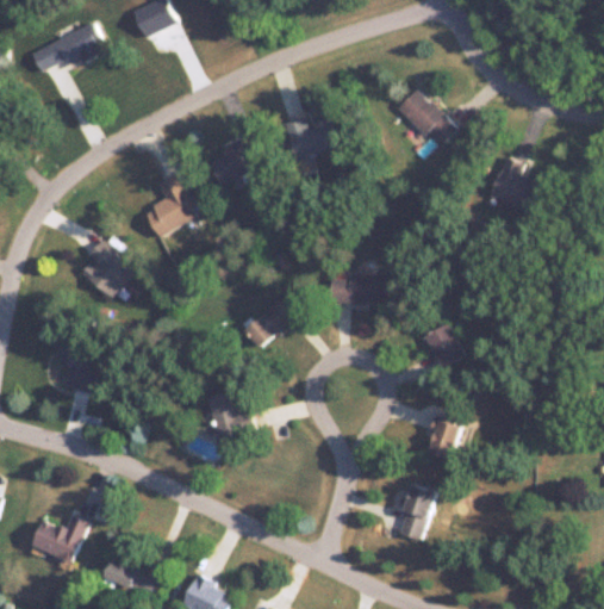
[(30,49),(42,74),(103,45),(91,20),(30,49)]
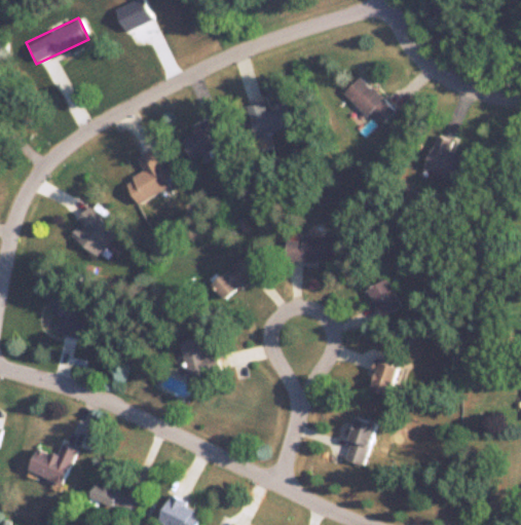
[(376,124),(393,109),(359,74),(342,89),(376,124)]
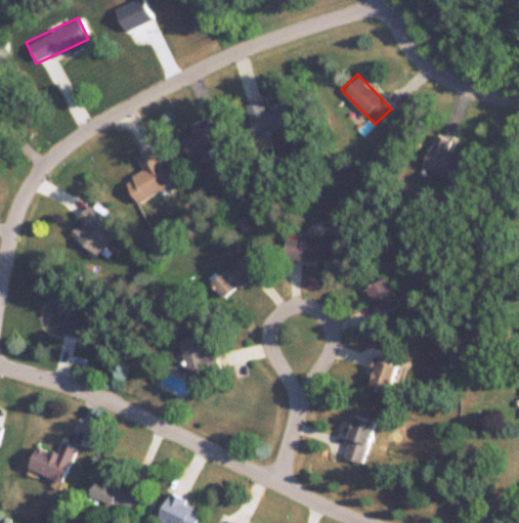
[(288,125),(280,100),(261,106),(259,98),(242,103),(251,135),(288,125)]
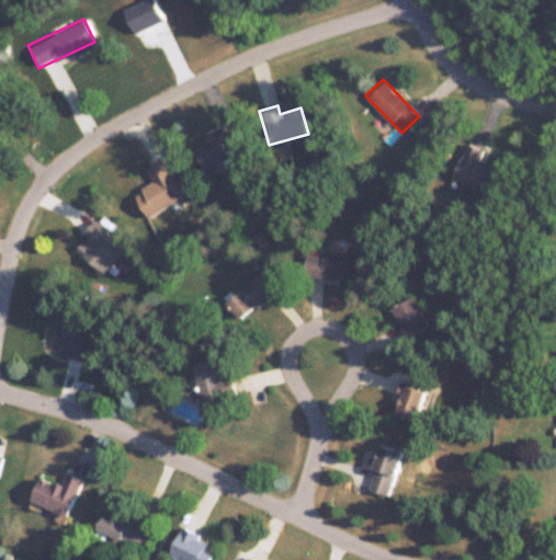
[(240,148),(229,124),(190,143),(201,167),(240,148)]
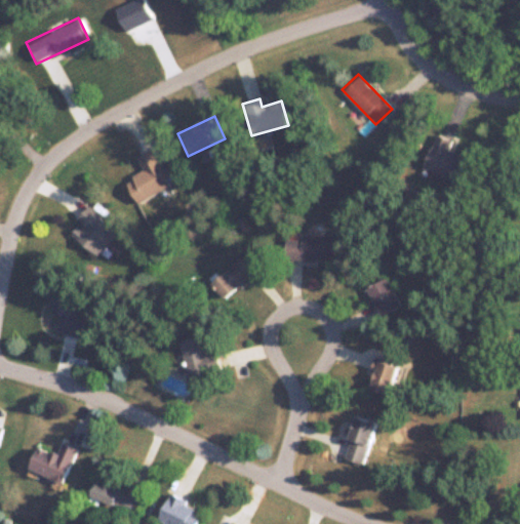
[(421,168),(455,180),(464,157),(445,151),(449,138),(433,132),(421,168)]
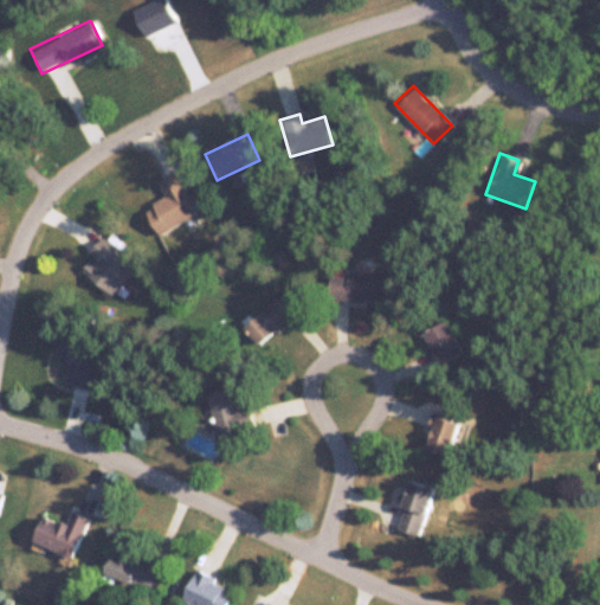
[(162,195),(140,207),(155,233),(194,211),(172,171),(154,181),(162,195)]
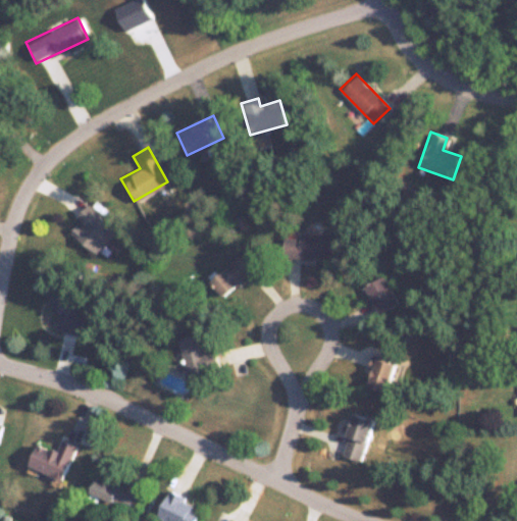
[(64,229),(92,252),(112,227),(85,205),(64,229)]
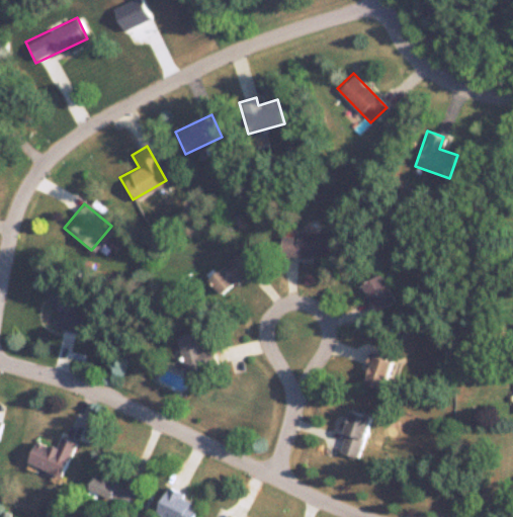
[(327,232),(293,231),(293,235),(278,234),(277,255),(326,257),(327,232)]
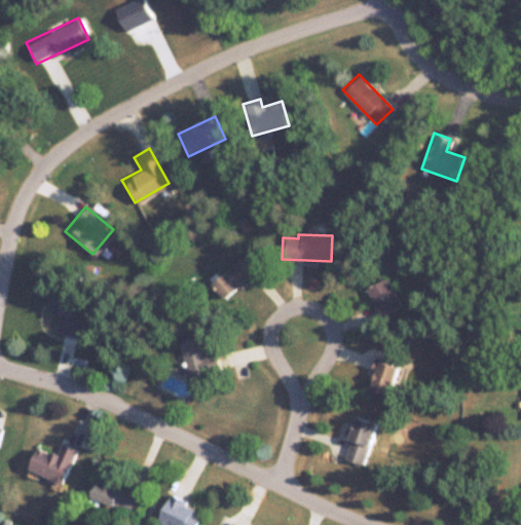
[(258,266),(245,251),(208,283),(221,298),(258,266)]
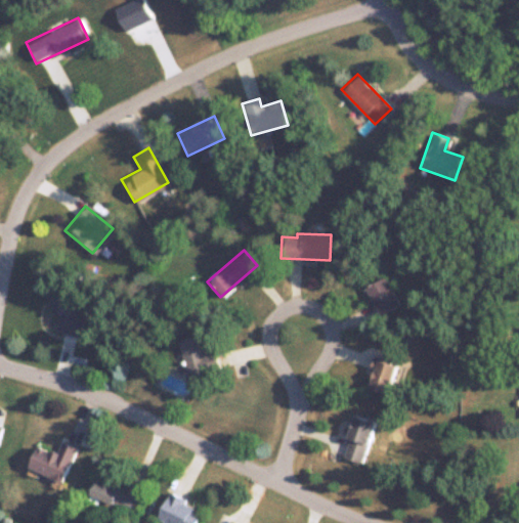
[(379,314),(398,304),(383,276),(363,288),(379,314)]
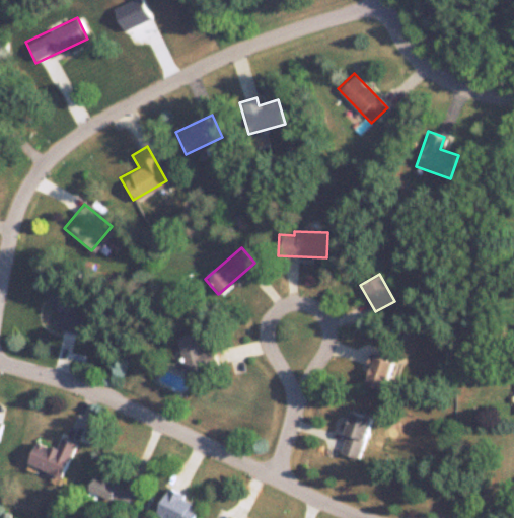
[(65,311),(69,286),(49,282),(44,308),(56,309),(53,327),(75,331),(78,313),(65,311)]
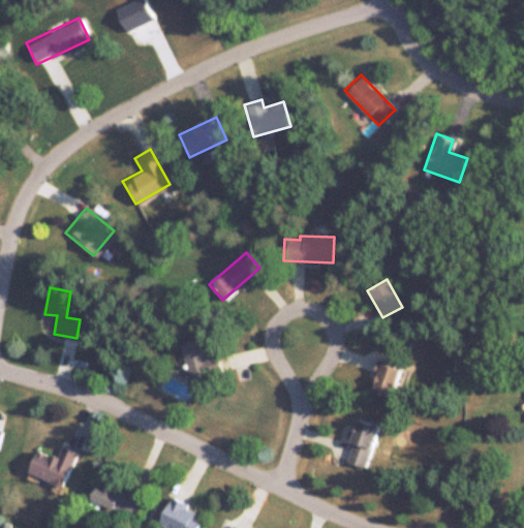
[(178,342),(186,378),(219,371),(215,352),(208,354),(204,336),(178,342)]
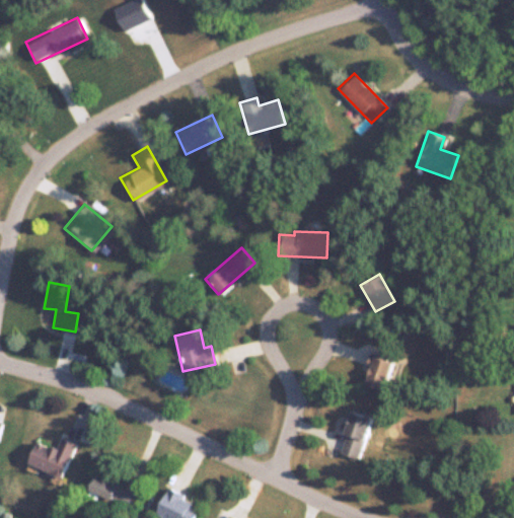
[(391,360),(371,355),(362,385),(383,390),(391,360)]
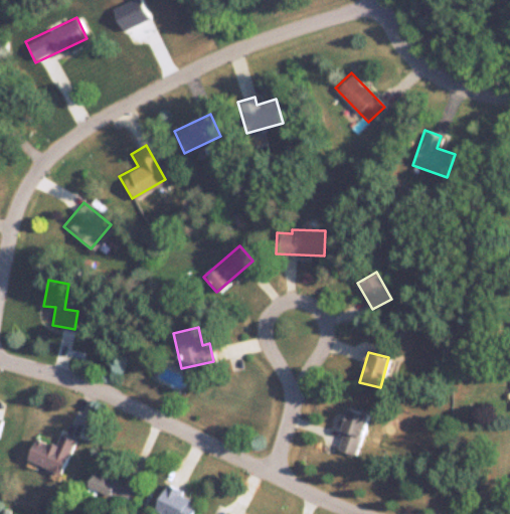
[(353,456),(368,415),(347,407),(332,448),(353,456)]
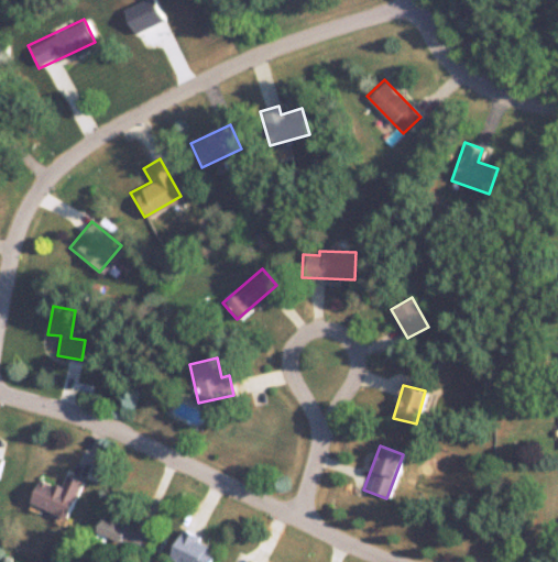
[(58,487),(35,478),(26,503),(65,517),(78,480),(63,474),(58,487)]
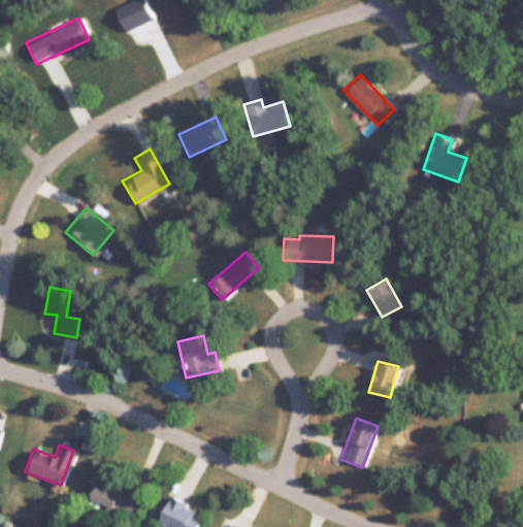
[(135,499),(117,492),(120,485),(97,475),(88,499),(129,516),(135,499)]
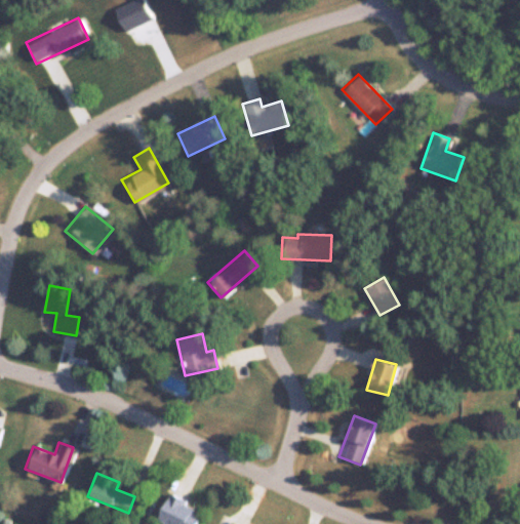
[(164,523),(193,523),(200,512),(168,494),(155,519),(164,523)]
